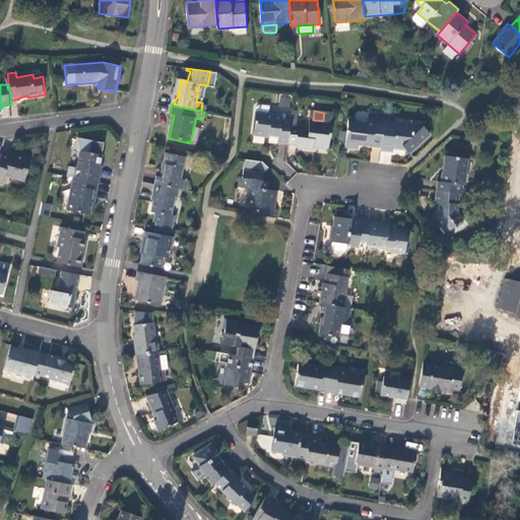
[(293,124),(293,121),(283,120),(283,116),(258,113),(256,135),(267,136),(267,134),(280,136),(279,142),(289,144),(293,124)]
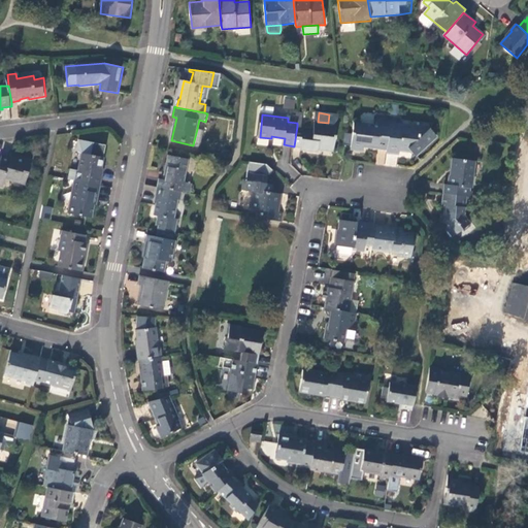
[(297,126),(294,146),(303,147),(303,150),(320,153),(321,147),(323,149),(323,151),(335,152),(338,124),(339,116),(329,114),(328,123),(318,122),(317,130),(303,128),(303,127),(297,126)]
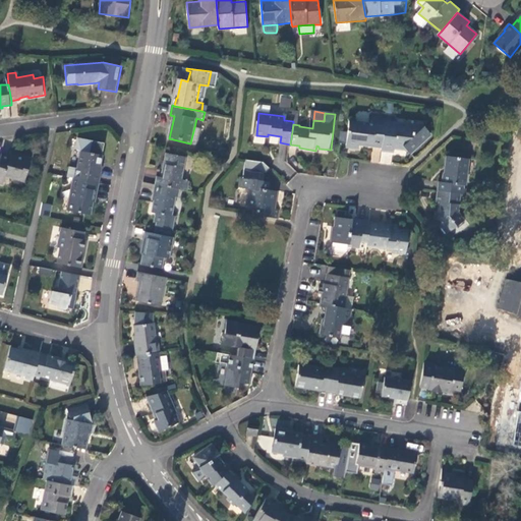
[(397,120),(388,118),(387,122),(384,149),(383,152),(396,154),(397,150),(409,152),(412,155),(432,135),(426,129),(396,124),(397,120)]
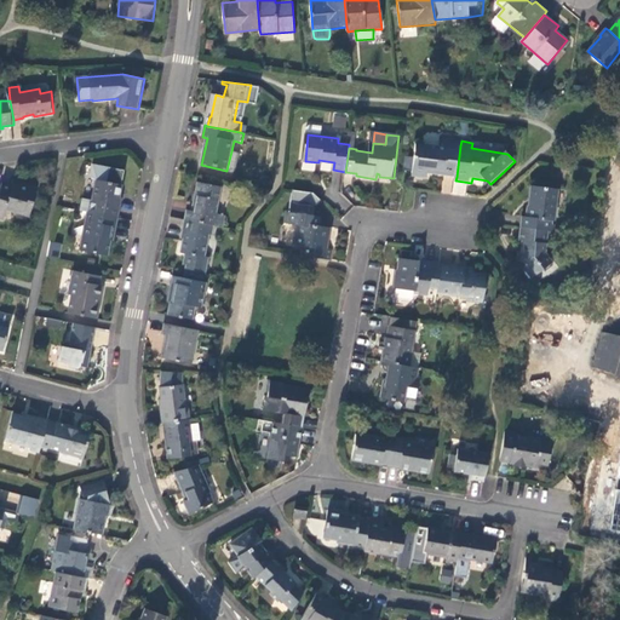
[(457,177),(460,145),(446,143),(445,149),(418,145),(413,176),(429,178),(430,172),(457,177)]
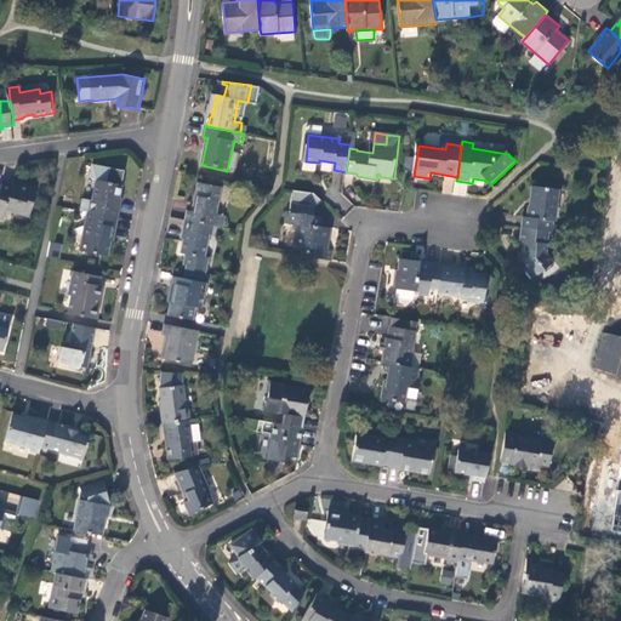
[(232,152),(227,171),(235,172),(239,154),(232,152)]
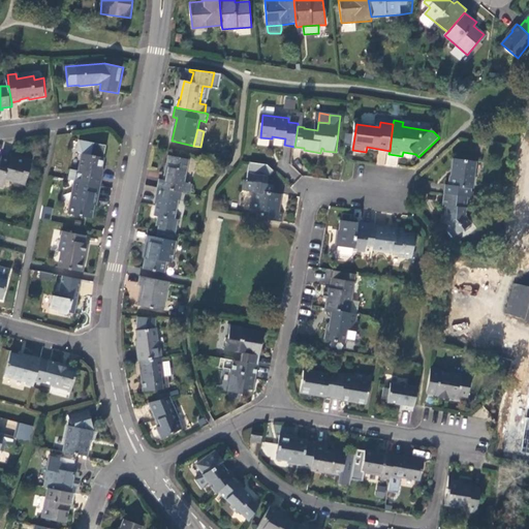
[(11,157),(3,155),(1,160),(0,164),(0,184),(3,185),(5,177),(26,182),(32,160),(12,154),(11,157)]
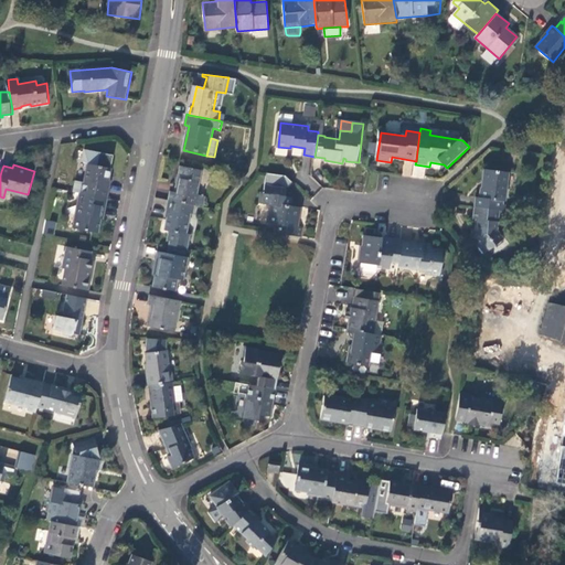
[(82,194),(109,200),(112,190),(109,189),(113,170),(89,166),(86,184),(77,182),(75,193),(82,194)]
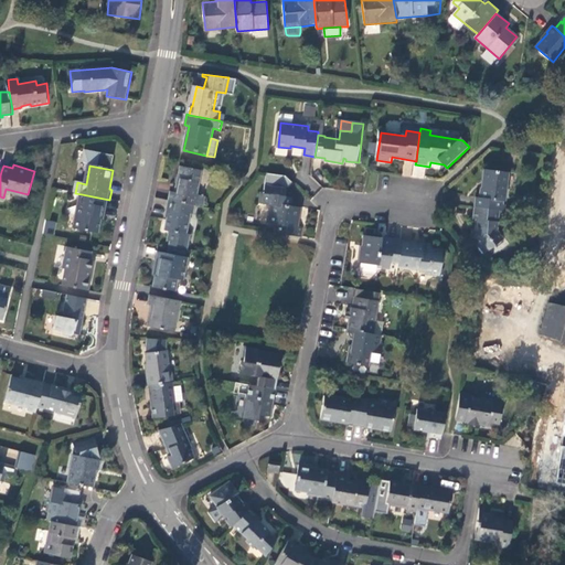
[(171,192),(170,201),(195,206),(204,208),(206,196),(198,195),(202,172),(181,167),(176,193),(171,192)]
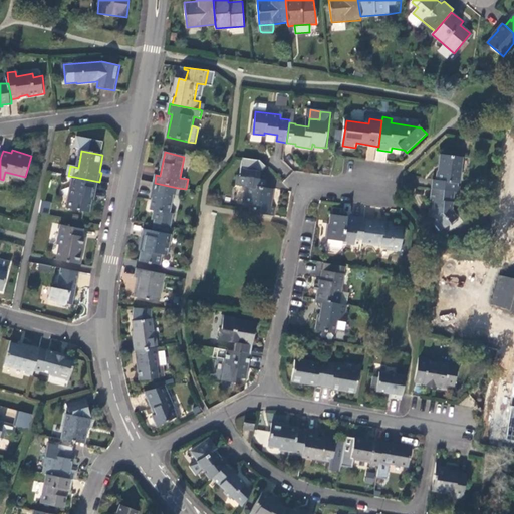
[(435,182),(434,191),(455,193),(464,195),(464,188),(459,188),(460,185),(461,185),(464,160),(443,157),(442,167),(443,168),(442,173),(439,173),(438,182),(435,182)]
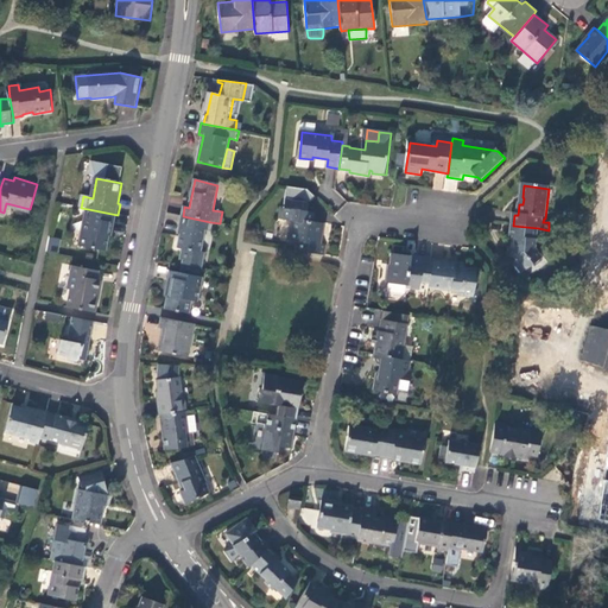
[(301,244),(299,252),(327,257),(328,247),(320,245),(323,226),(315,223),(316,215),(309,214),(311,206),(287,201),(286,208),(291,210),(290,221),(295,223),(292,242),(301,244)]
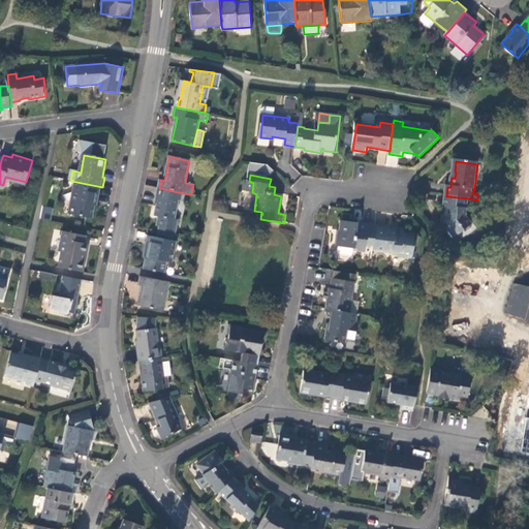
[(100,197),(102,187),(76,182),(71,214),(94,219),(98,197),(100,197)]
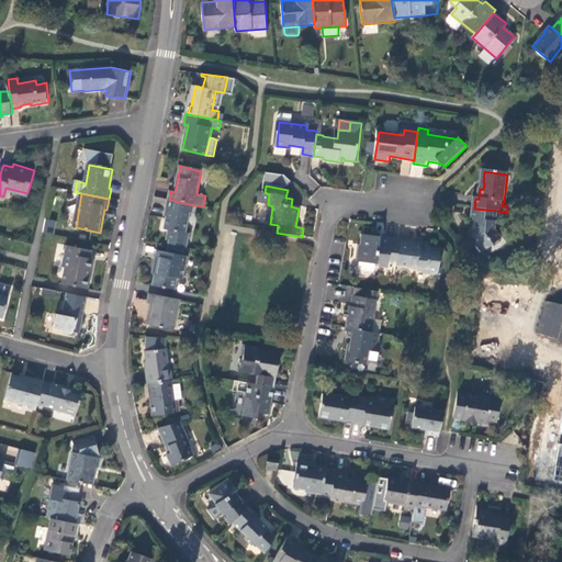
[(194,205),(169,200),(167,209),(168,210),(165,229),(170,231),(168,240),(188,245),(191,234),(186,233),(190,214),(192,214),(194,205)]
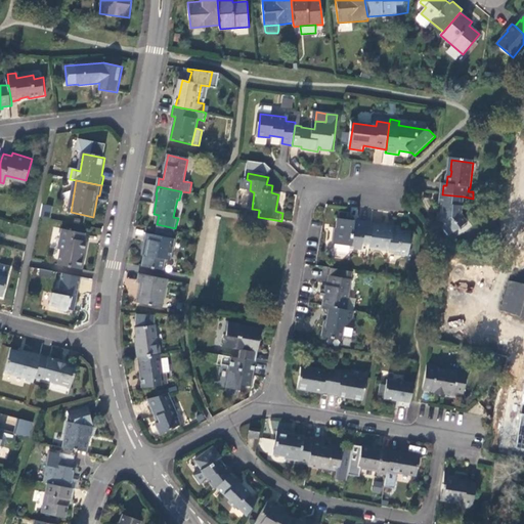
[(464,197),(442,194),(440,206),(442,207),(441,216),(439,216),(438,224),(451,237),(461,229),(463,231),(469,225),(467,223),(468,221),(462,215),(464,197)]
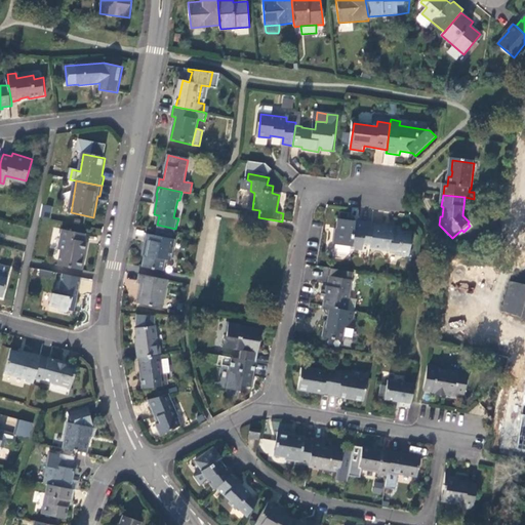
[(374,226),(374,224),(340,219),(336,245),(352,247),(352,249),(363,251),(364,244),(371,245),(374,226)]
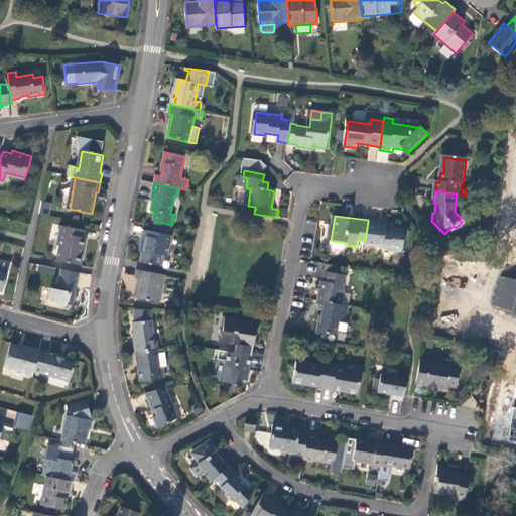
[(365,241),(364,245),(390,249),(390,252),(402,254),(406,231),(397,230),(397,226),(387,225),(387,229),(379,227),(379,224),(368,222),(365,241)]
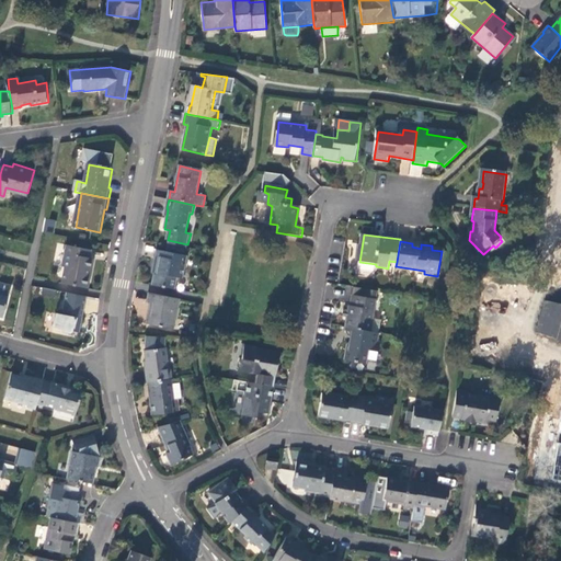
[(156,273),(152,285),(174,289),(178,277),(184,278),(189,256),(185,255),(180,254),(182,247),(168,244),(165,251),(159,250),(157,259),(160,260),(159,270),(156,273)]
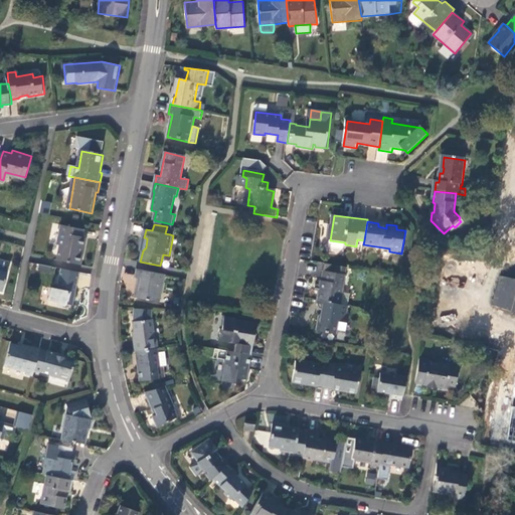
[(57,261),(81,265),(84,252),(83,252),(87,237),(84,237),(86,230),(61,225),(60,232),(63,233),(61,244),(57,261)]
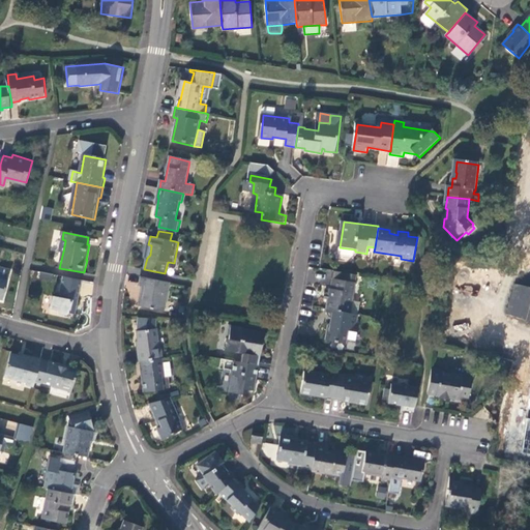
[(351,275),(333,272),(332,280),(350,283),(351,275)]
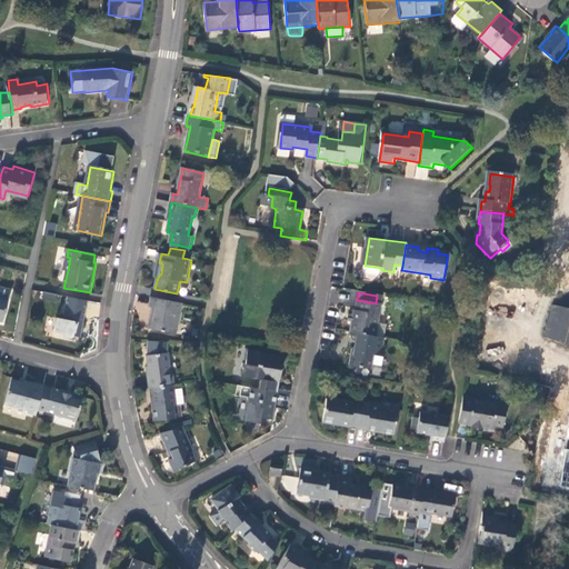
[(378,327),(382,297),(377,296),(376,303),(357,300),(355,310),(353,310),(350,333),(376,338),(378,327)]
